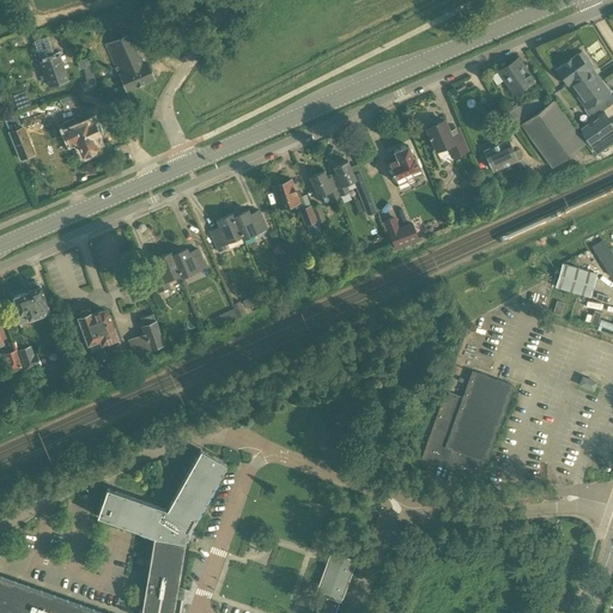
[(129,35),(105,44),(119,73),(120,73),(127,91),(155,79),(146,62),(143,64),(129,35)]
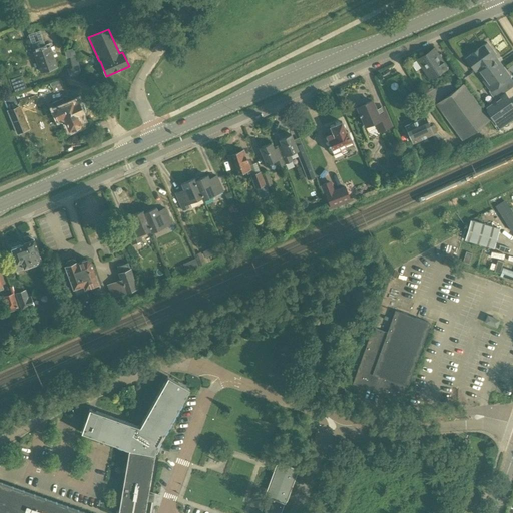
[(56,66),(50,46),(46,47),(40,31),(31,34),(36,50),(34,51),(41,71),(56,66)]
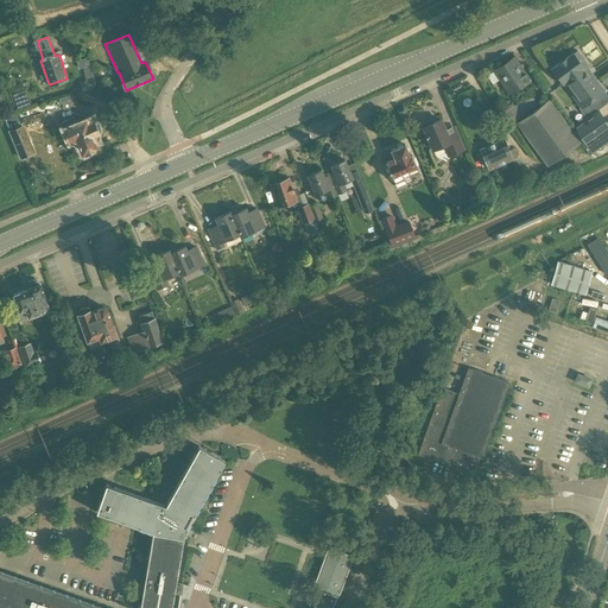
[(563,84),(581,108),(580,108),(587,119),(574,128),(588,146),(607,131),(607,124),(597,111),(593,114),(586,105),(605,92),(590,73),(593,70),(577,51),(572,55),(572,54),(551,69),(563,84)]
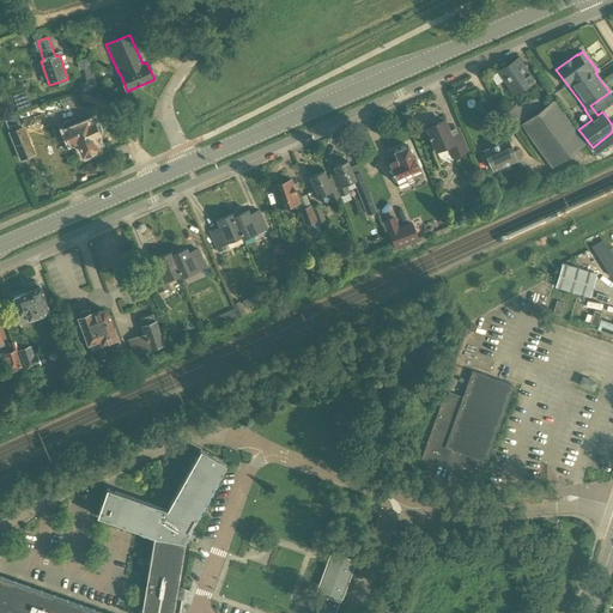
[(91,66),(87,55),(77,59),(80,70),(86,67),(90,79),(96,77),(91,66)]
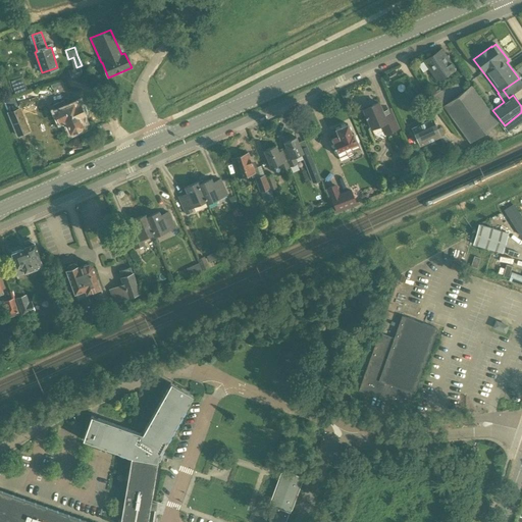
[(455,69),(441,49),(423,60),(424,61),(418,65),(423,71),(428,68),(437,82),(455,69)]
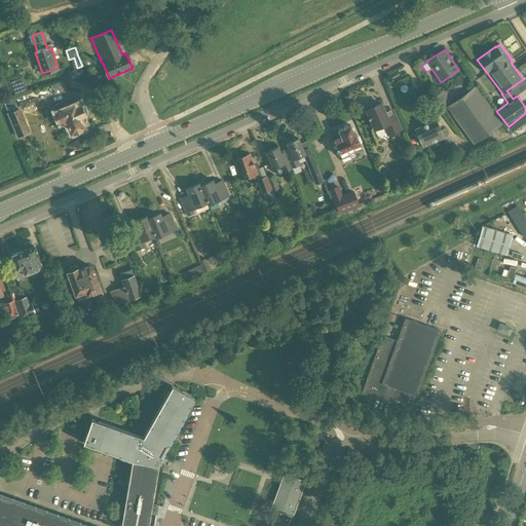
[(69,72),(71,79),(81,75),(79,68),(69,72)]
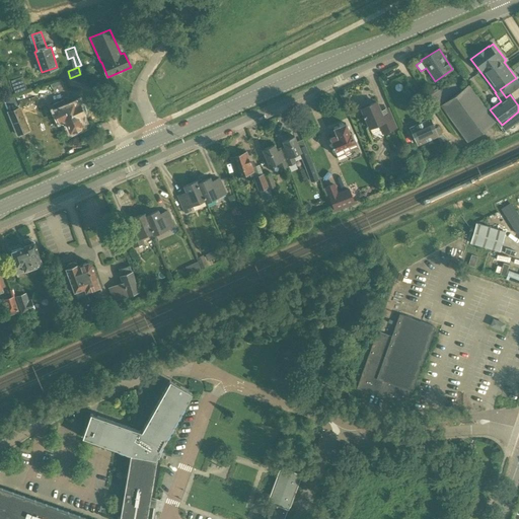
[(456,91),(454,86),(453,81),(428,97),(437,106),(456,91)]
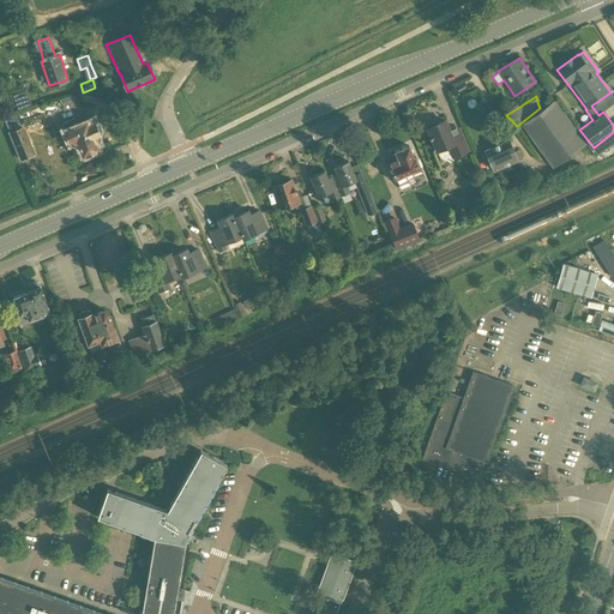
[(522,125),(553,168),(587,143),(555,100),(522,125)]
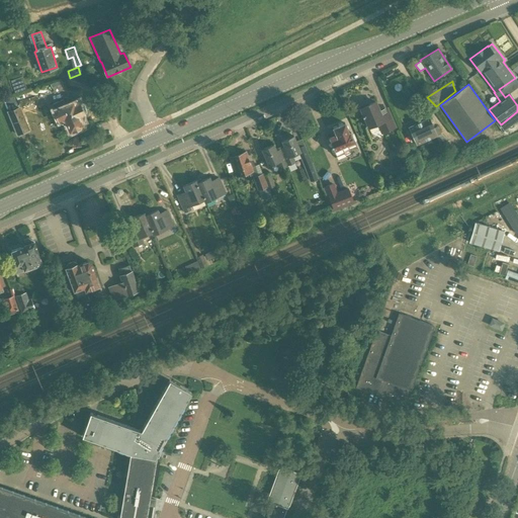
[(66,120),(70,131),(84,124),(83,124),(88,122),(79,102),(75,104),(74,101),(66,104),(64,99),(53,103),(55,109),(59,118),(63,116),(65,120),(66,120)]
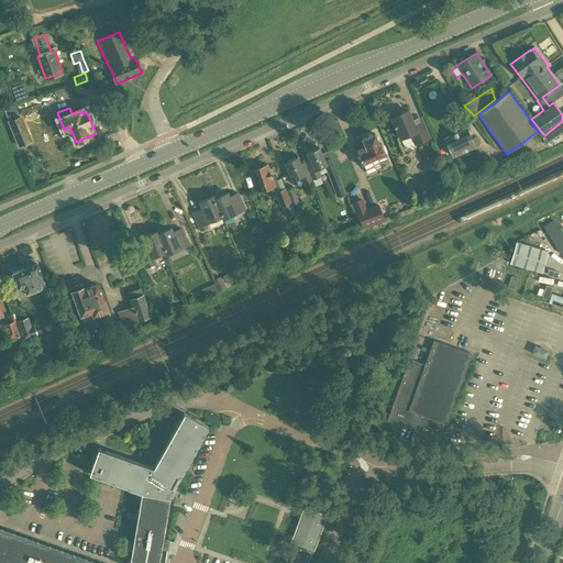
[(415,127),(408,111),(392,118),(395,125),(394,127),(395,128),(396,128),(400,139),(410,134),(415,144),(429,139),(422,123),(415,127)]
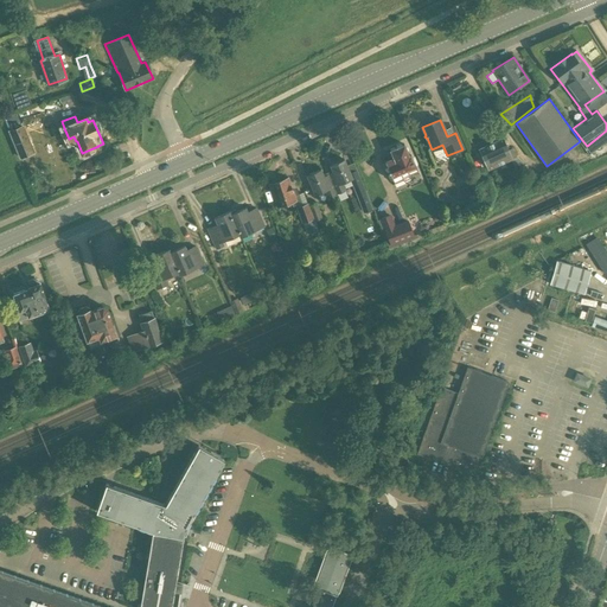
[(23,126),(10,132),(20,158),(33,152),(23,126)]
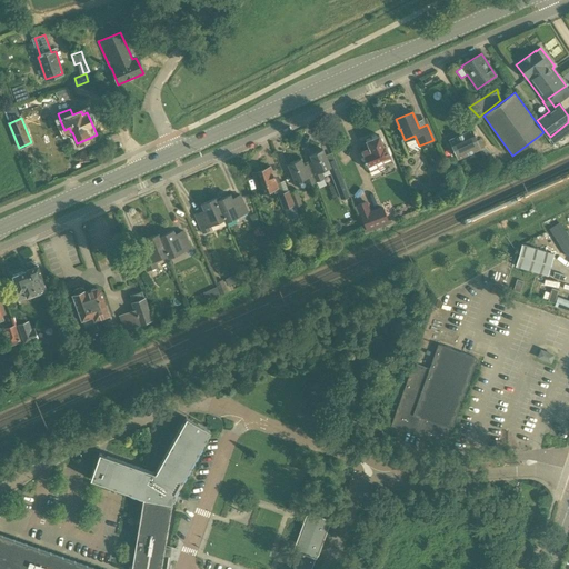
[(449,139),(458,158),(485,146),(485,145),(483,145),(481,140),(477,142),(471,129),(449,139)]
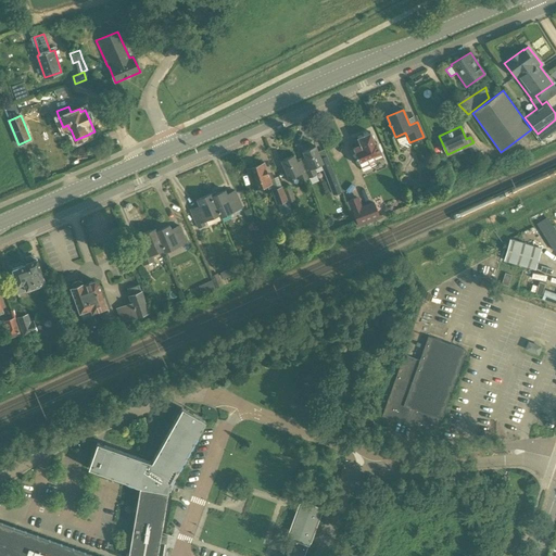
[(359,144),(353,148),(362,168),(377,162),(375,156),(381,153),(376,141),(375,142),(370,133),(357,138),(359,144)]
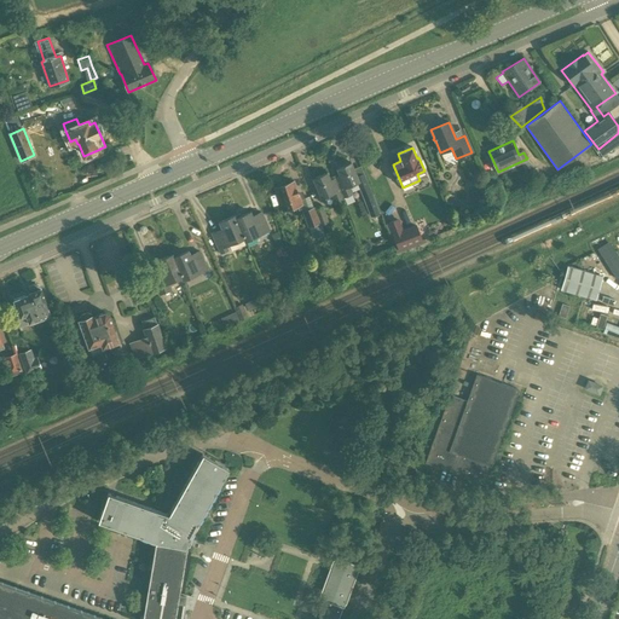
[(335,178),(343,198),(352,195),(350,186),(359,183),(351,162),(336,168),(340,175),(335,178)]
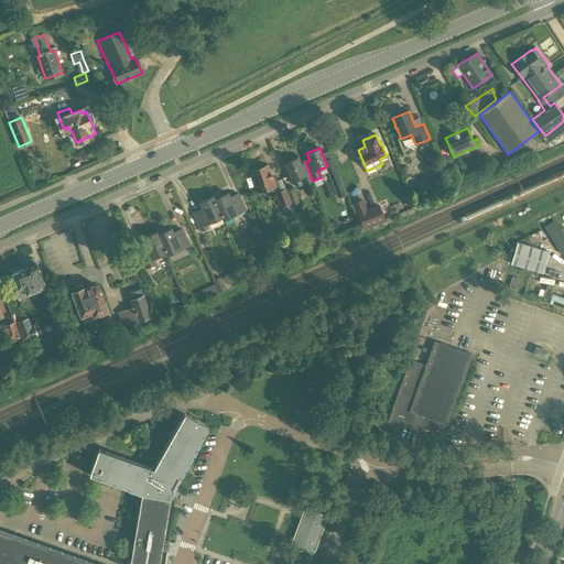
[(313,181),(305,162),(301,164),(297,158),(284,163),(293,181),(302,177),(305,184),(313,181)]
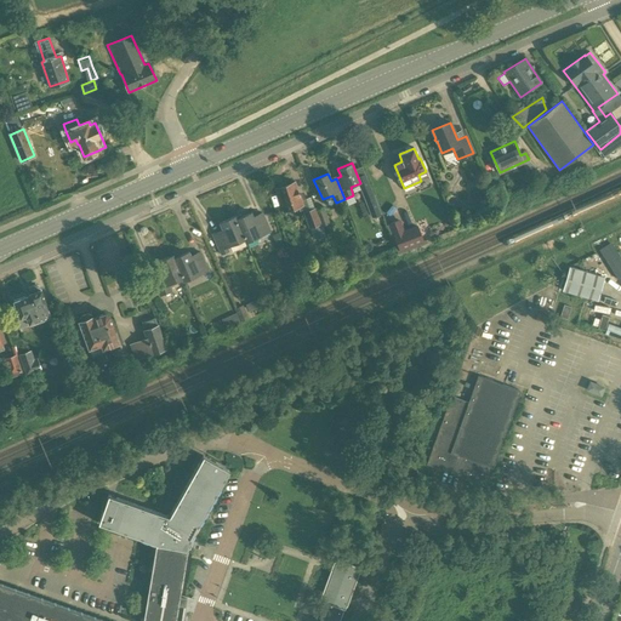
[(285,211),(302,205),(295,182),(277,188),(285,211)]
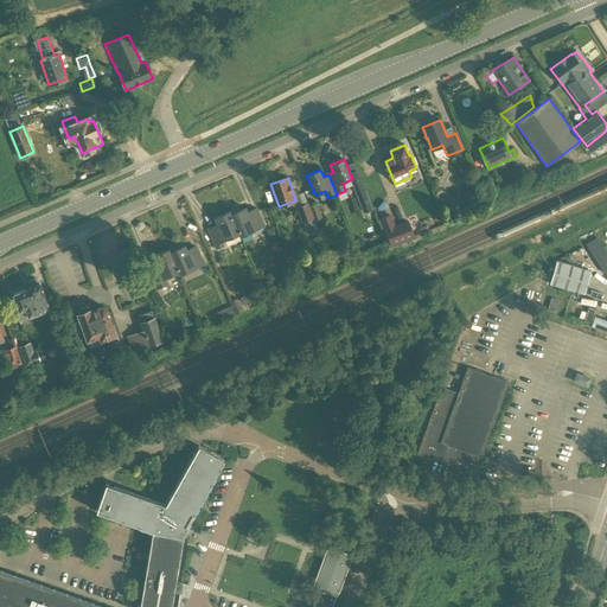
[(365,191),(364,191),(357,195),(363,212),(372,209),(365,191)]
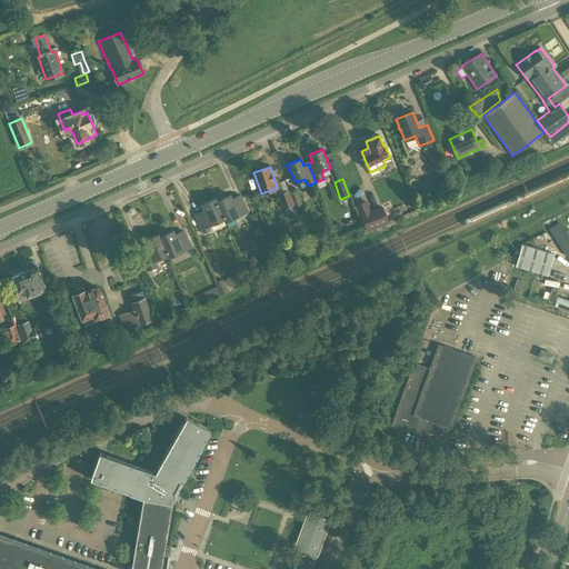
[(297,190),(289,193),(293,205),(295,207),(302,205),(297,190)]
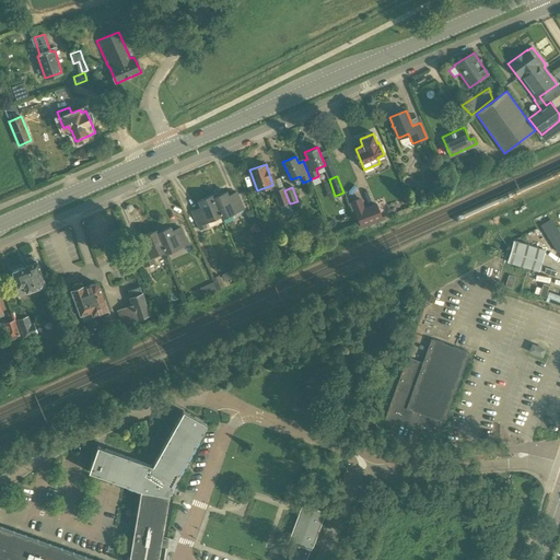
[(289,201),(284,190),(283,188),(273,191),(279,205),(289,201)]
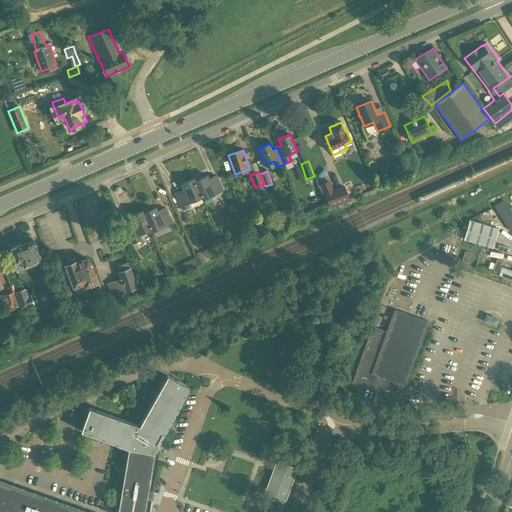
[(193,179),(201,198),(202,200),(223,191),(216,176),(208,179),(207,175),(195,180),(194,178),(193,179)]
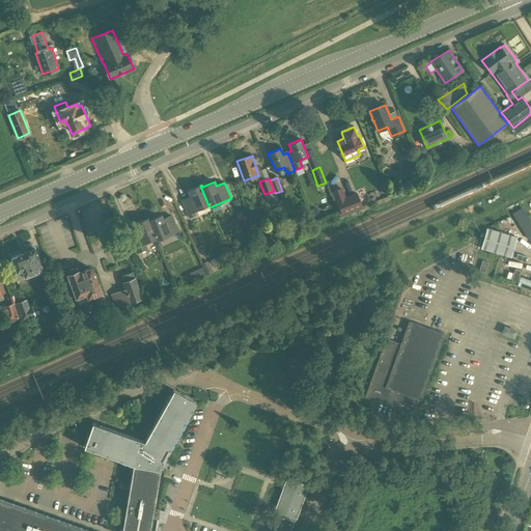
[(208,205),(200,186),(188,191),(192,199),(183,202),(189,218),(196,215),(194,212),(208,205)]
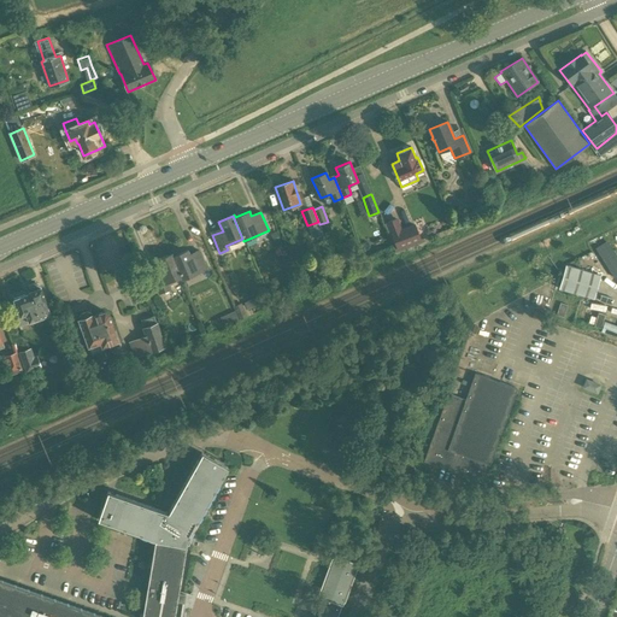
[(416,225),(406,229),(400,231),(395,221),(388,224),(400,250),(422,239),(416,225)]
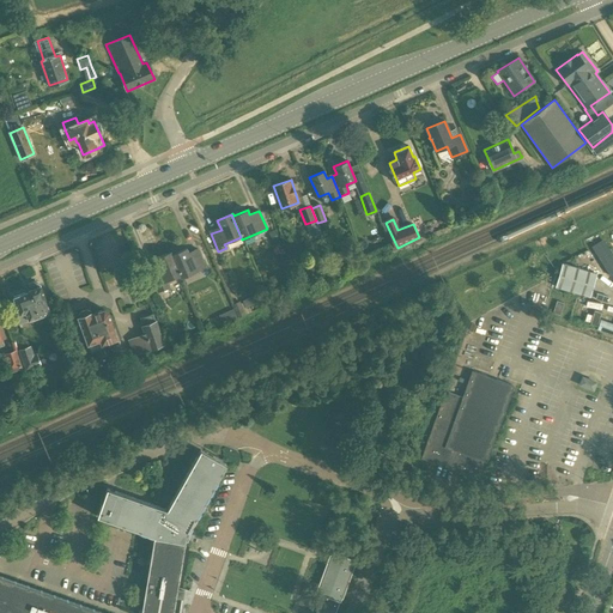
[(612,274),(612,254),(604,240),(592,248),(610,277),(612,274)]
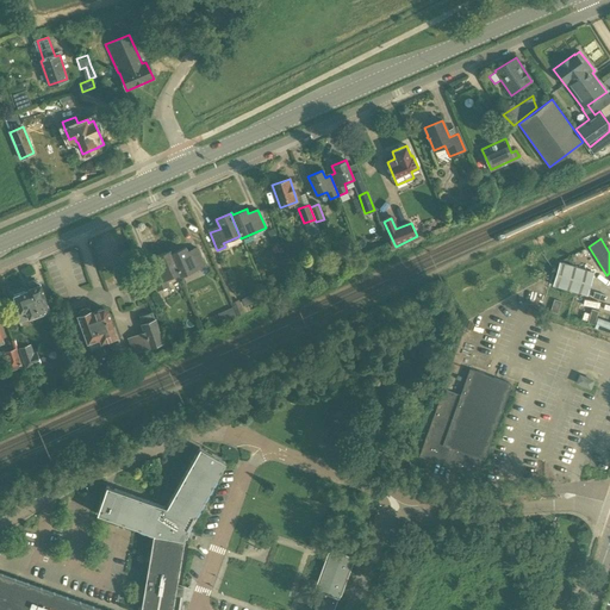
[(169,251),(179,274),(180,277),(204,266),(197,248),(187,251),(186,247),(170,254),(170,250),(169,251)]
